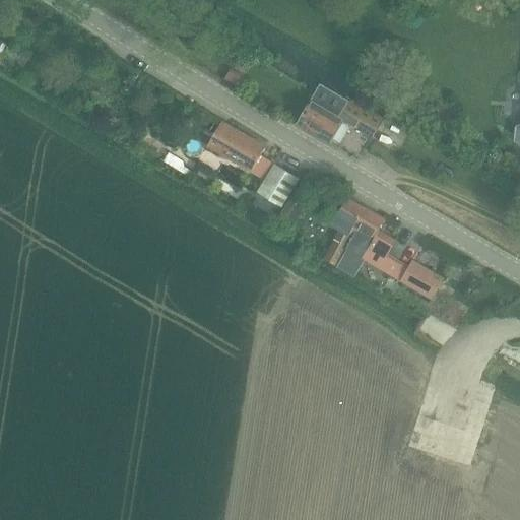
[(314,99),(299,123),(329,141),(332,138),(340,143),(351,125),(370,136),(380,119),(321,84),(313,99),(314,99)]
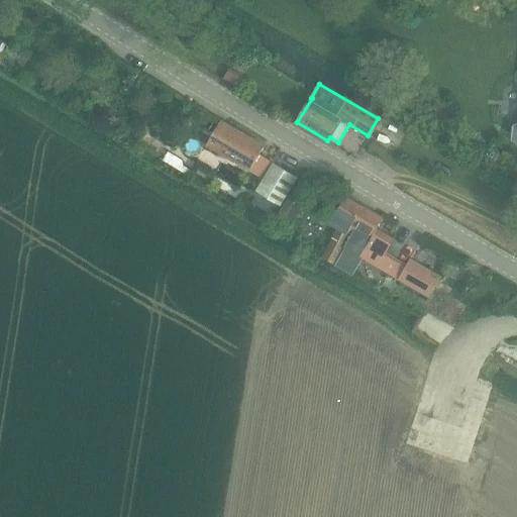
[(221,119),(206,145),(249,171),(264,179),(273,164),(259,154),(265,145),(221,119)]
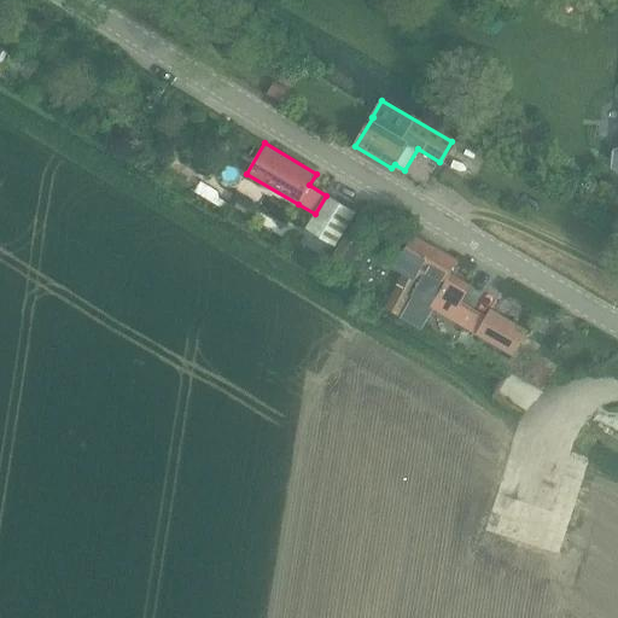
[(192,186),(191,188),(193,190),(225,209),(227,204),(219,199),(217,192),(205,185),(199,187),(194,184),(192,186)]
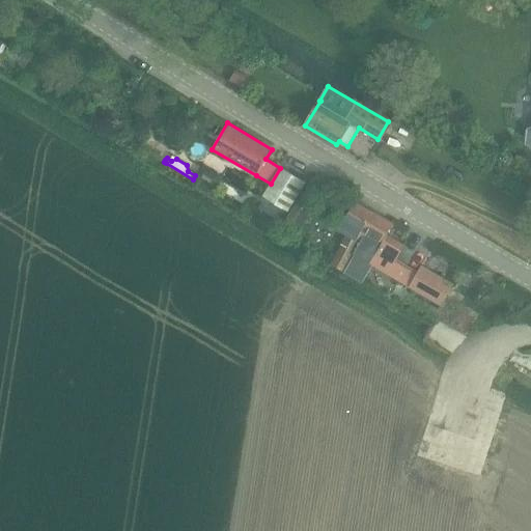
[(264,197),(257,208),(279,221),(285,210),(288,211),(295,199),(305,183),(280,168),(271,184),(263,196),(264,197)]
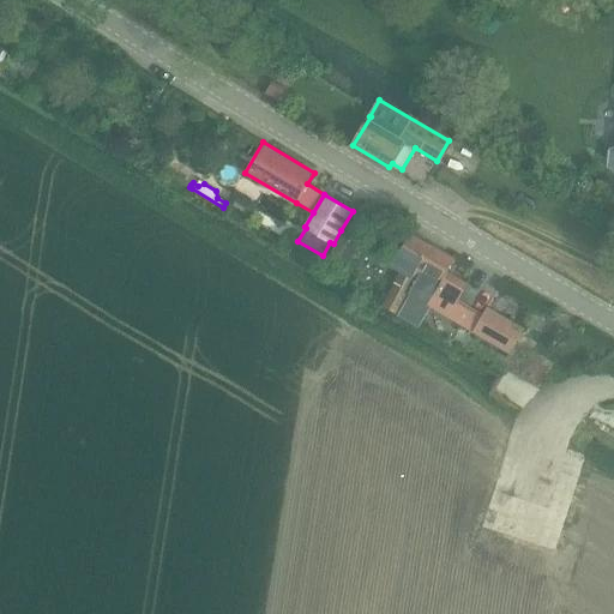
[(361,242),(344,232),(329,257),(330,258),(325,265),(341,275),(345,268),(361,242)]
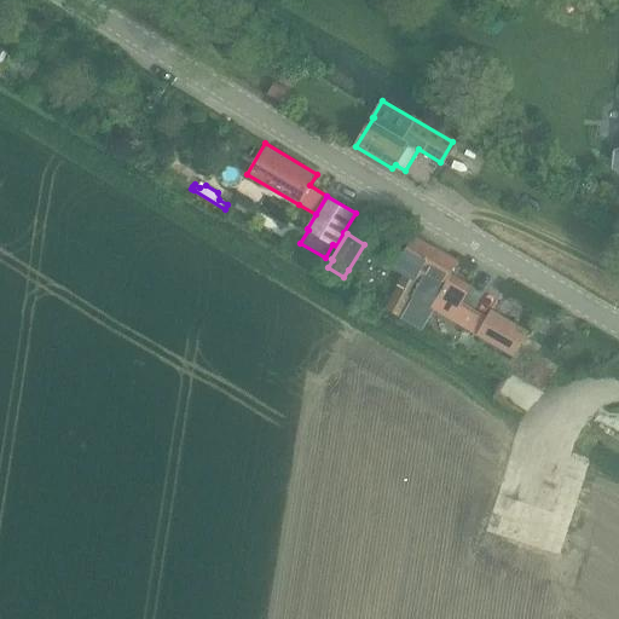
[(386,305),(385,307),(399,316),(400,313),(416,287),(417,288),(437,299),(439,294),(417,282),(437,248),(414,236),(397,266),(395,268),(404,273),(386,305)]
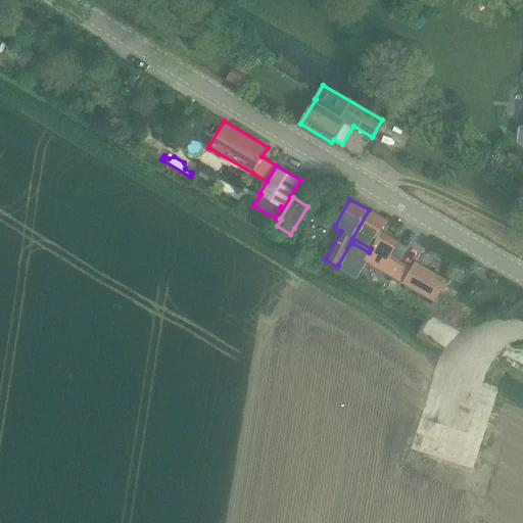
[(369,209),(352,238),(371,248),(369,252),(364,260),(367,262),(400,281),(402,282),(402,283),(410,271),(409,270),(389,258),(398,242),(380,232),(387,221),(369,210),(369,209)]
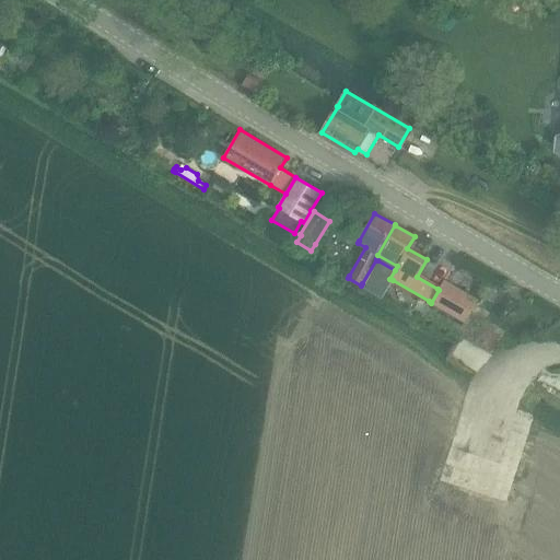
[(439,290),(431,303),(433,304),(450,313),(465,322),(466,318),(475,304),(477,300),(451,283),(444,280),(439,290)]
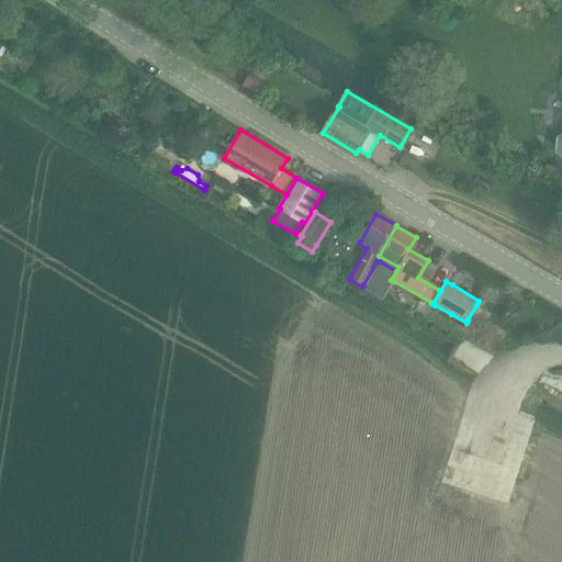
[(478,344),(493,352),(504,335),(489,325),(478,344)]
